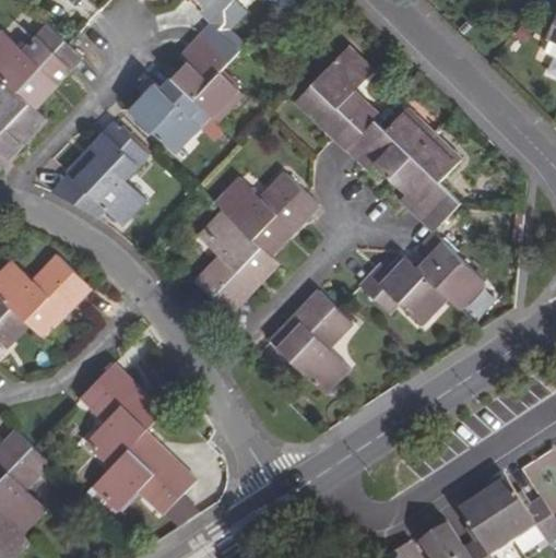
[(200,0),(203,2),(196,9),(210,23),(200,34),(229,61),(240,50),(222,34),(244,10),(234,0),(200,0)]
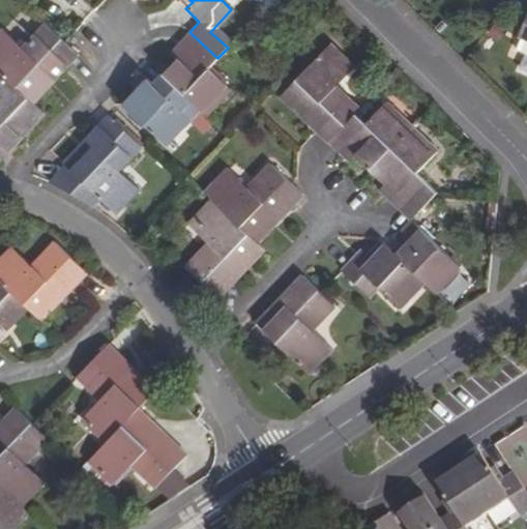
[(526,12),(518,34),(520,35),(526,37),(526,12)]
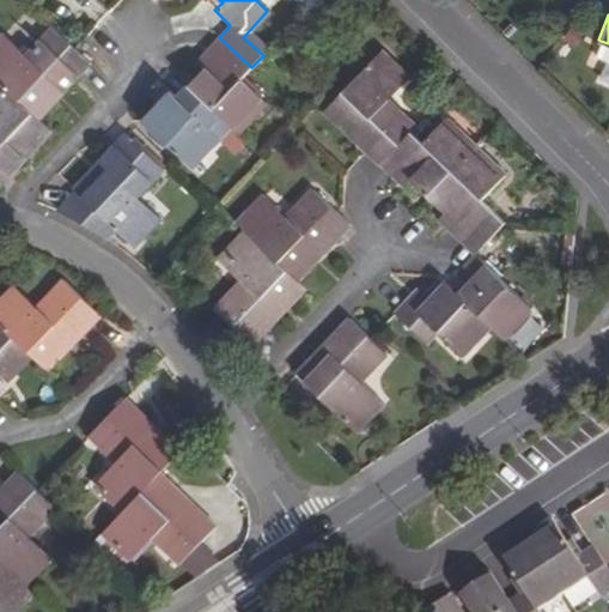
[(0,84),(36,120),(90,64),(74,48),(54,28),(26,55),(4,32),(0,36),(0,84)]
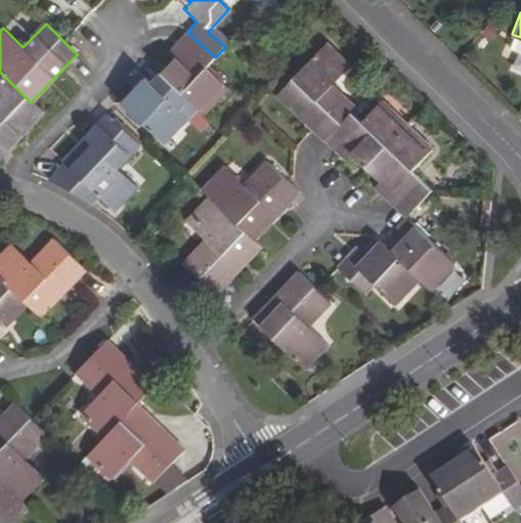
[(186,97),(202,113),(225,88),(206,69),(215,57),(187,32),(168,51),(174,58),(160,72),(186,97)]
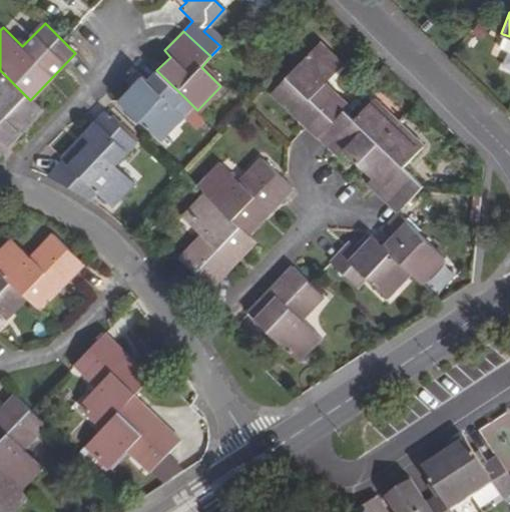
[(509,53),(509,36),(503,34),(497,47),(509,53)]
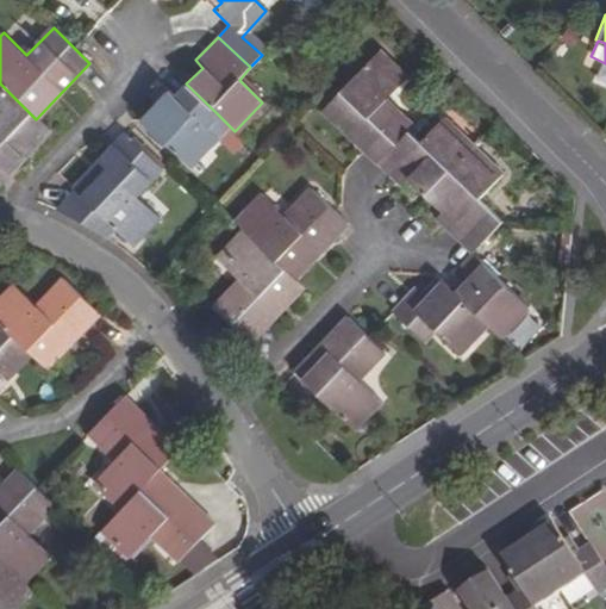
[(324,112),(378,163),(407,131),(413,125),(386,99),(406,78),(381,53),(324,112)]
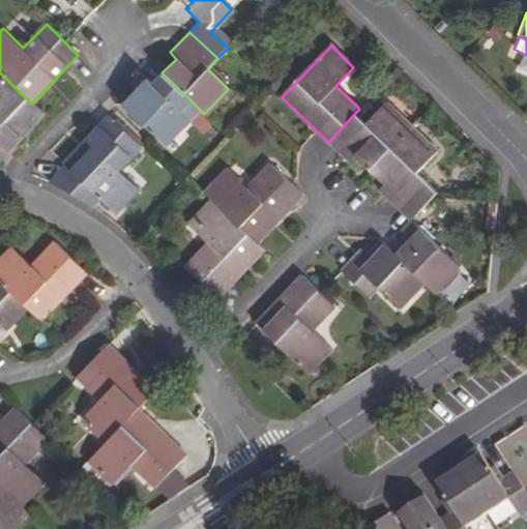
[(0,155),(41,113),(31,104),(0,72),(0,155)]
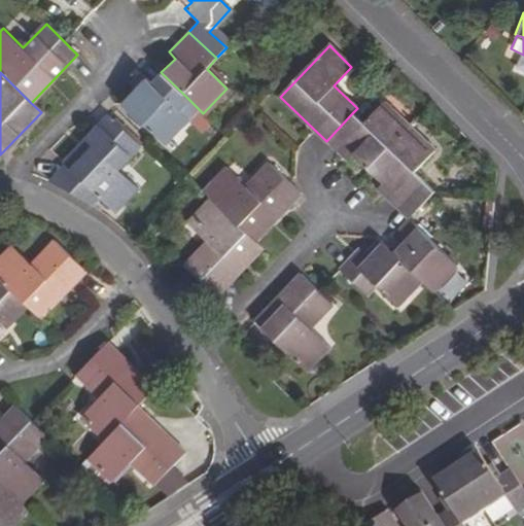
[(119,103),(164,144),(186,119),(177,110),(187,98),(161,72),(151,83),(145,76),(119,103)]
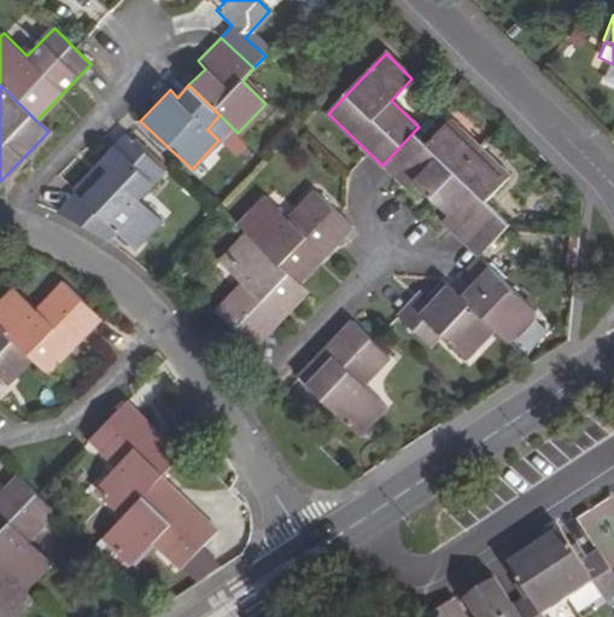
[(414,182),(432,198),(477,151),(479,149),(448,122),(424,145),(413,133),(382,166),(407,190),(414,182)]
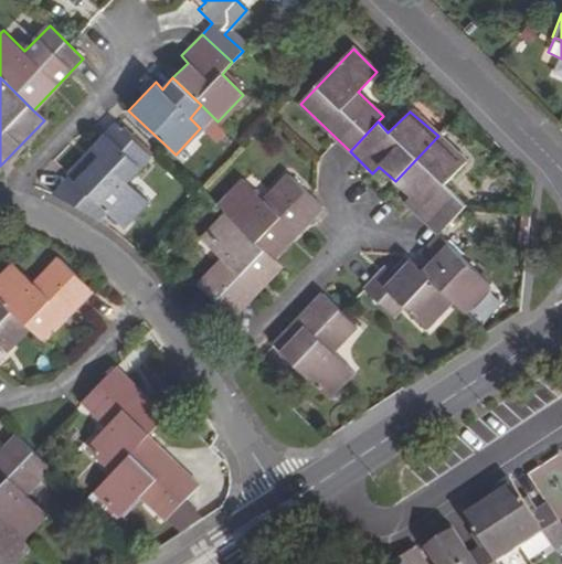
[(69,178),(54,192),(65,198),(81,206),(95,216),(98,217),(104,212),(122,229),(146,202),(124,181),(147,156),(115,125),(91,150),(97,157),(73,181),(69,178)]
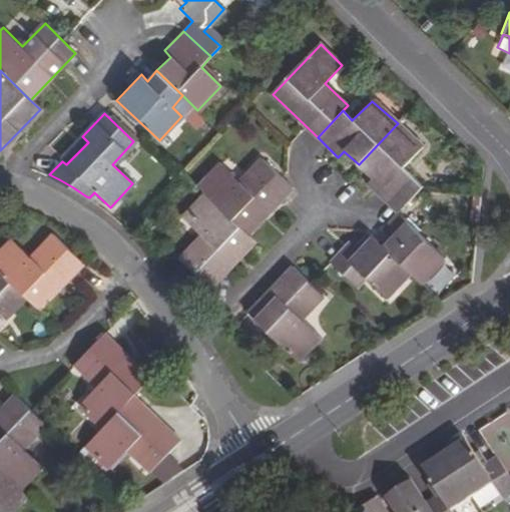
[(369,184),(387,202),(412,175),(403,167),(421,148),(396,125),(359,164),(374,180),(369,184)]
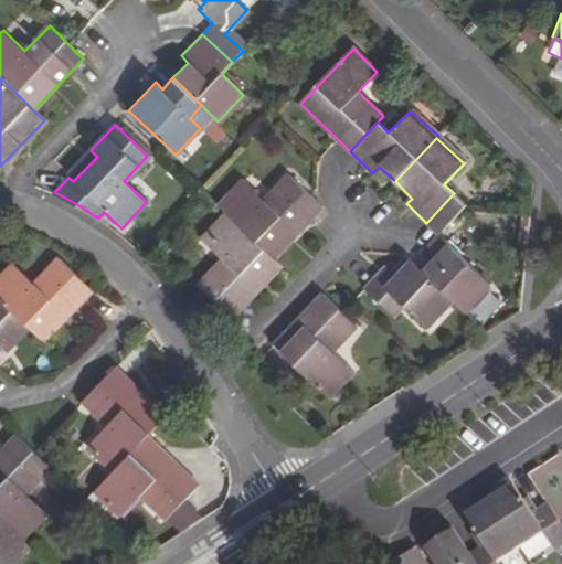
[(66,176),(69,178),(73,181),(97,157),(91,150),(66,176)]
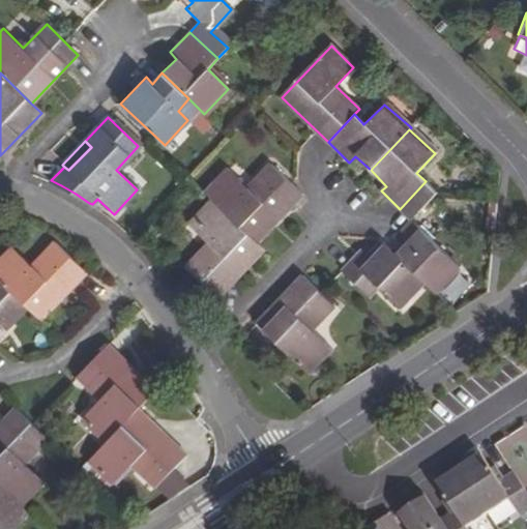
[(211,201),(254,240),(299,193),(268,164),(245,188),(226,168),(203,192),(211,201)]
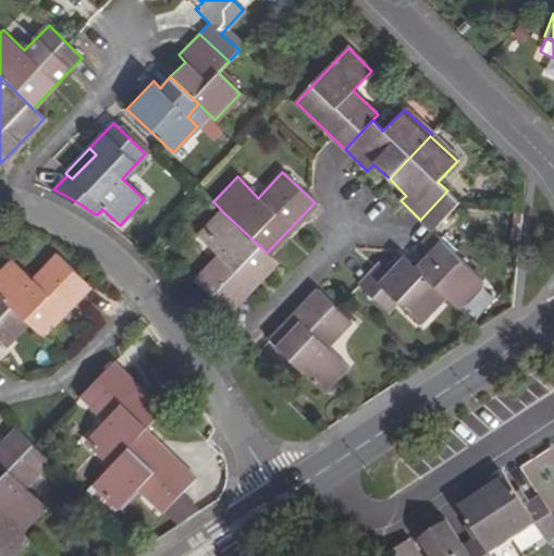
[(420,220),(431,231),(458,201),(447,190),(420,220)]
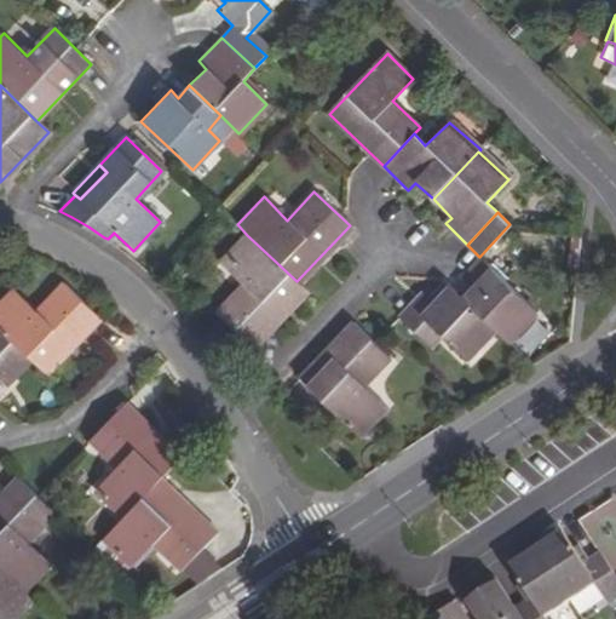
[(216,311),(254,347),(308,291),(297,281),(247,235),(220,263),(242,284),(216,311)]
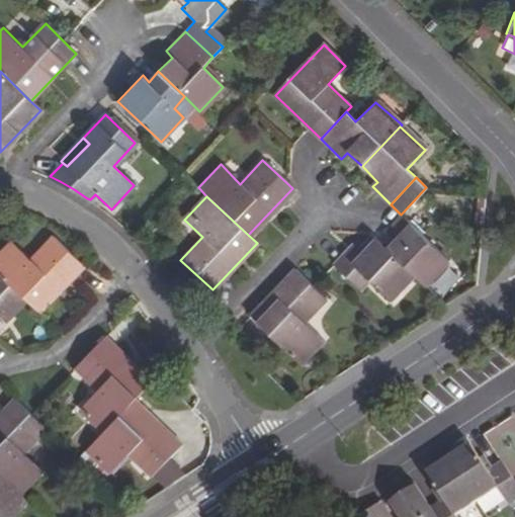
[(416,277),(426,286),(449,261),(401,214),(392,225),(397,230),(383,246),(416,277)]
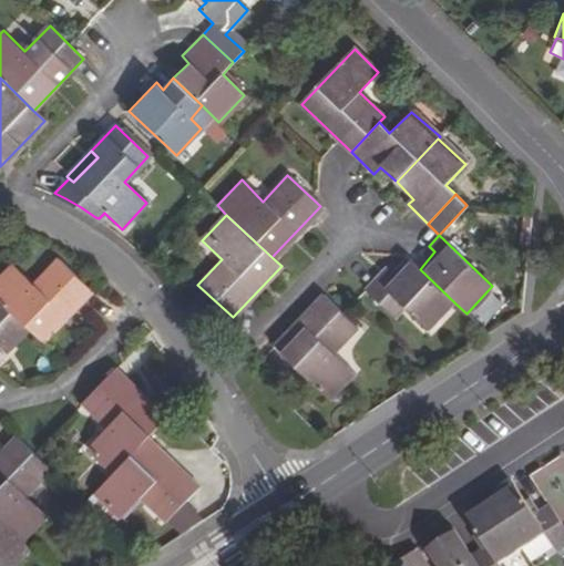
[(406,307),(430,329),(455,304),(420,269),(406,256),(389,273),(385,269),(365,289),(395,317),(406,307)]
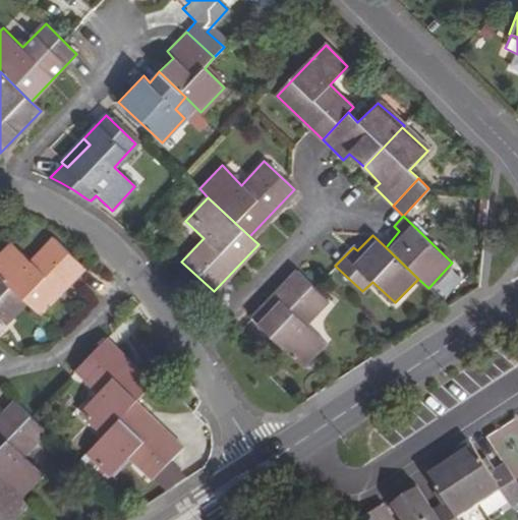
[(0,277),(26,302),(39,312),(81,268),(52,240),(30,262),(10,242),(0,252),(0,277)]
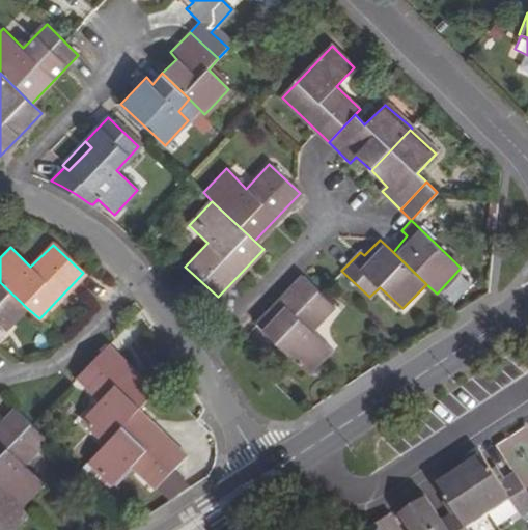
[(257,325),(309,373),(331,351),(311,332),(333,309),(301,277),(257,325)]
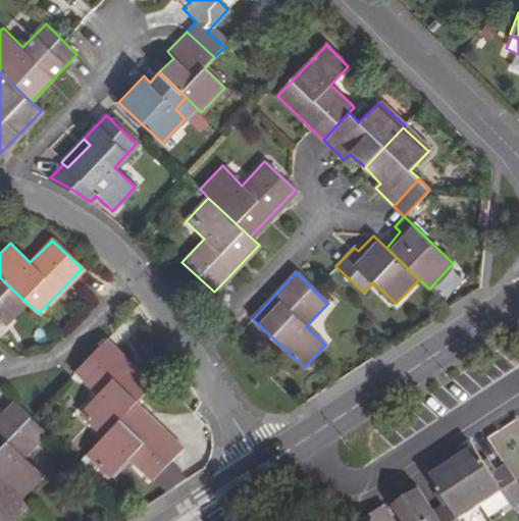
[(0,328),(27,303),(0,277),(0,328)]
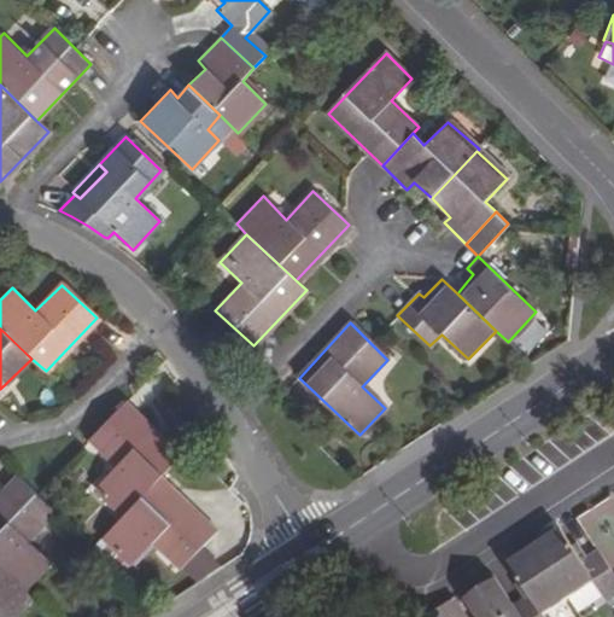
[(94,490),(121,514),(159,476),(177,455),(123,403),(86,442),(115,470),(94,490)]
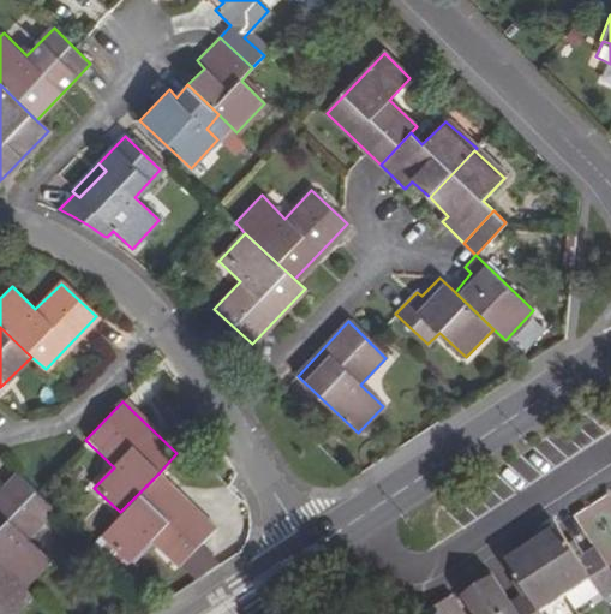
[(0,562),(27,589),(53,561),(31,538),(57,512),(36,492),(17,474),(0,490),(0,562)]
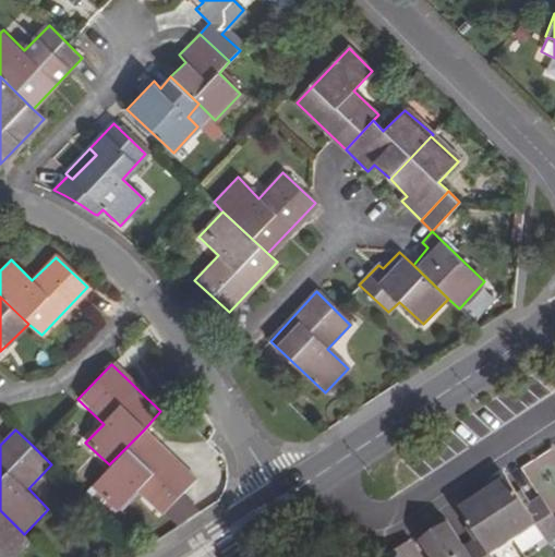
[(91,485),(117,511),(136,492),(159,515),(180,494),(194,479),(144,430),(109,464),(91,485)]
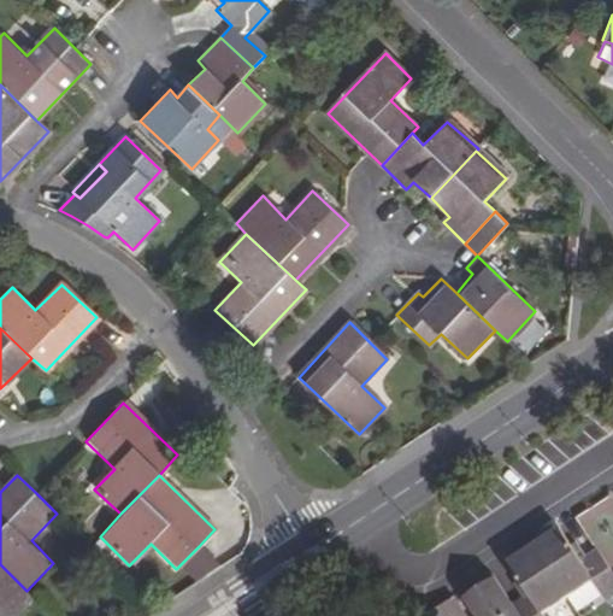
[(493,578),(464,596),(476,615),(543,615),(541,611),(590,579),(603,598),(612,591),(612,575),(596,547),(579,557),(559,526),(505,561),(525,593),(510,603),(493,578)]
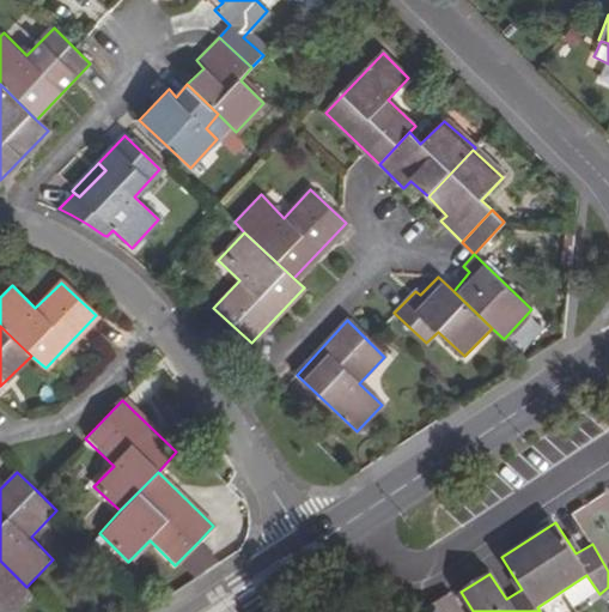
[(217,562),(198,543),(175,565),(189,580),(217,562)]
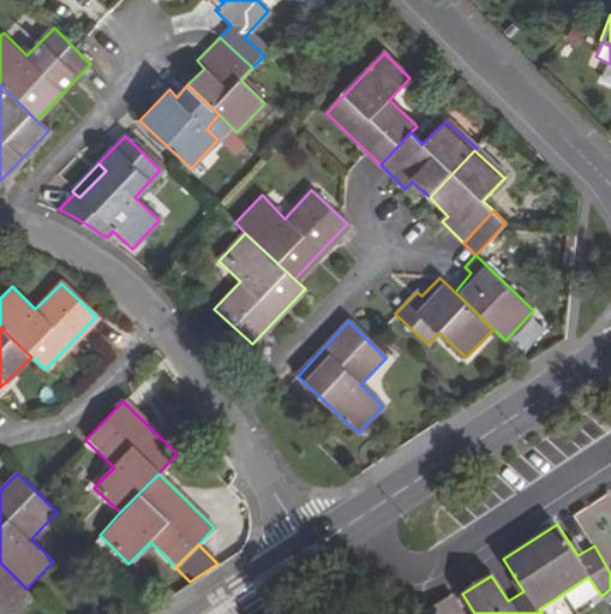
[(0,613),(16,613),(34,596),(27,589),(0,562),(0,613)]
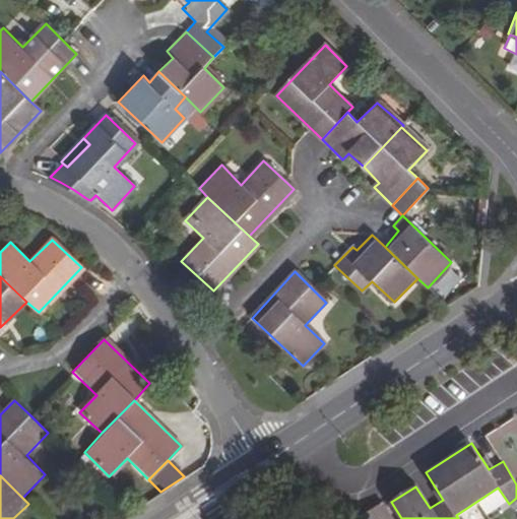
[(393,518),(382,500),(359,515),(361,518),(393,518)]
